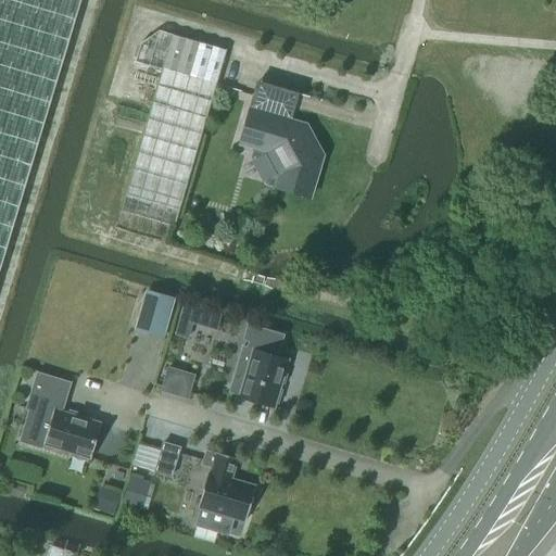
[(0,0),(0,267),(80,0),(0,0)]
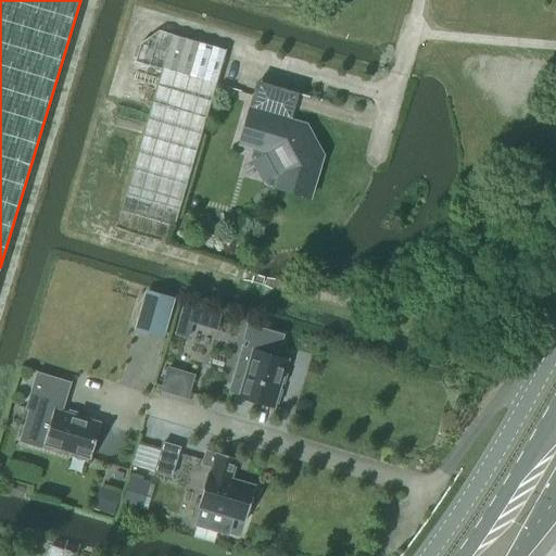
[(226,50),(172,34),(159,30),(140,42),(135,60),(162,67),(119,211),(175,227),(226,50)]
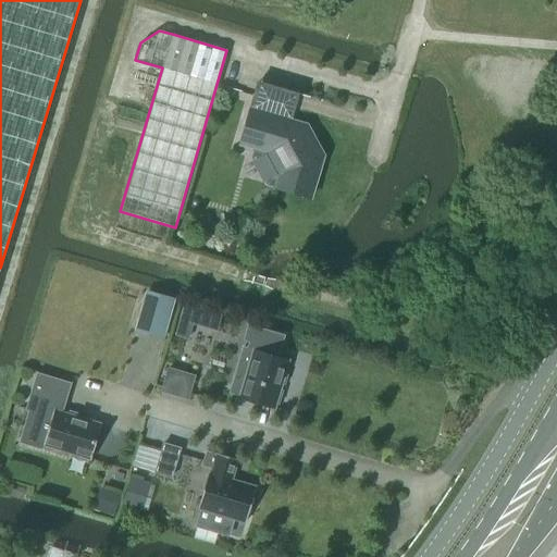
[(323,156),(306,124),(250,109),(240,144),(267,151),(280,174),(275,187),(310,197),(323,156)]
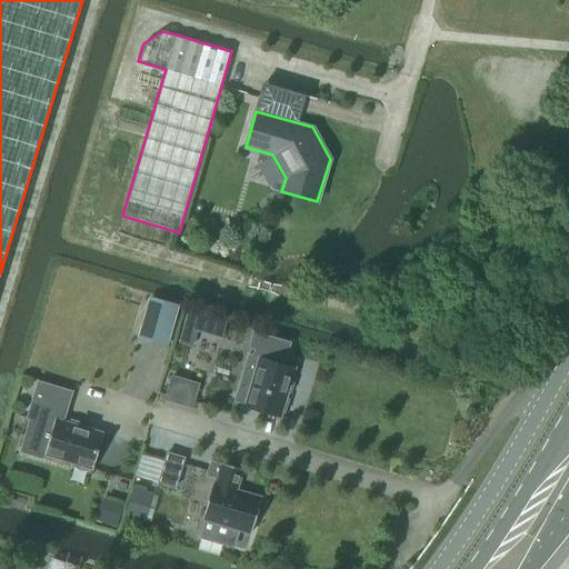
[(233,400),(245,403),(243,406),(280,416),(281,411),(285,412),(289,399),(286,398),(295,368),(283,365),(290,342),(253,331),(249,347),(255,348),(252,356),(247,353),(233,400)]
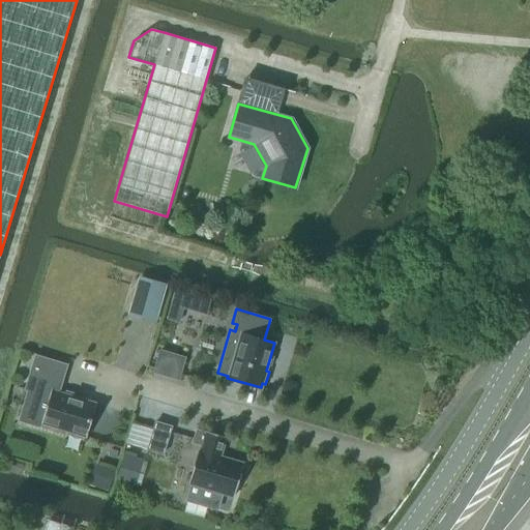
[(67,363),(35,354),(25,389),(39,393),(32,419),(68,431),(68,434),(82,438),(83,435),(87,436),(96,404),(59,392),(67,363)]
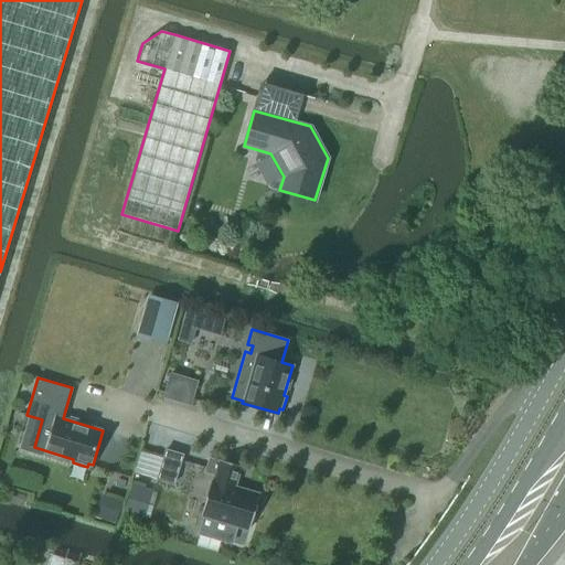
[(166,448),(157,479),(174,483),(184,454),(166,448)]
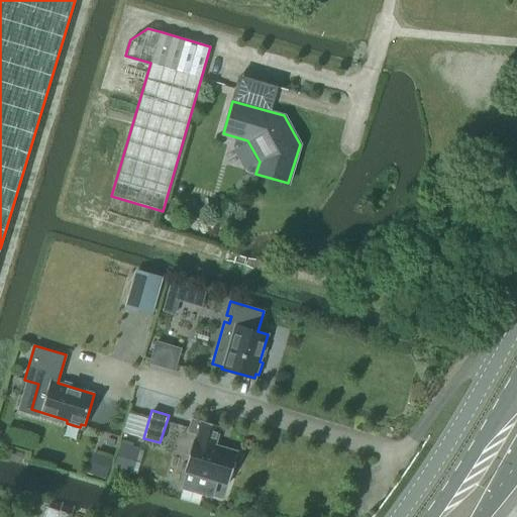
[(188,473),(184,488),(213,498),(218,481),(228,484),(232,470),(233,469),(235,469),(239,456),(236,455),(237,452),(213,445),(215,438),(216,438),(220,426),(202,420),(202,422),(196,420),(192,432),(200,435),(199,440),(198,440),(188,473)]
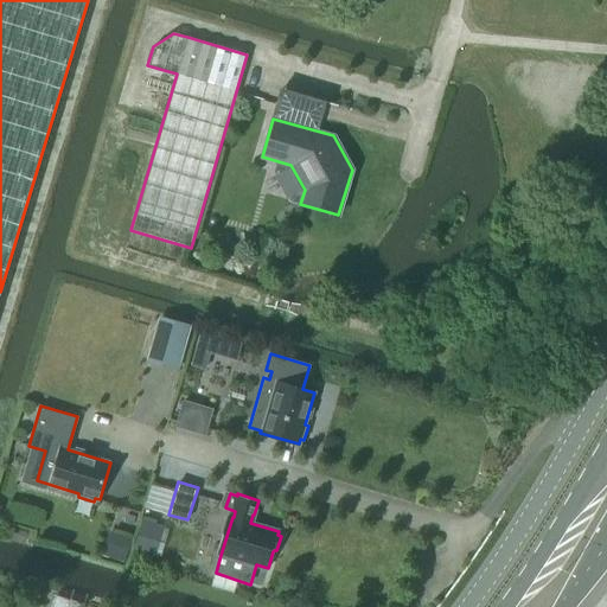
[(606,606),(606,592),(593,606),(606,606)]
